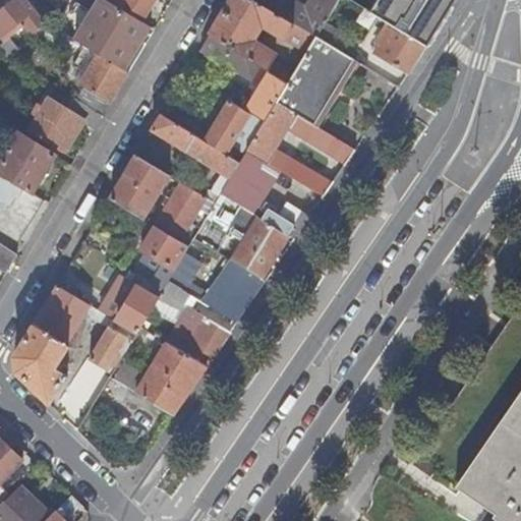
[(0,39),(27,15),(39,30),(45,22),(25,0),(15,0),(0,13),(0,39)]
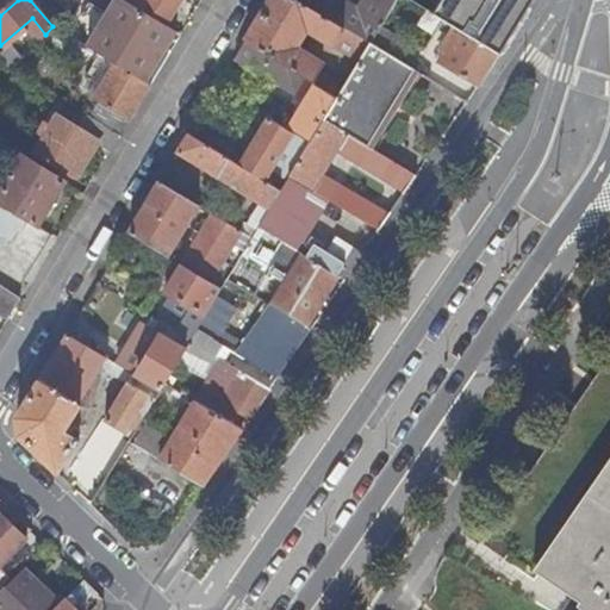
[(145,83),(176,32),(166,26),(128,2),(123,0),(117,0),(109,14),(91,5),(70,38),(109,61),(145,83)]
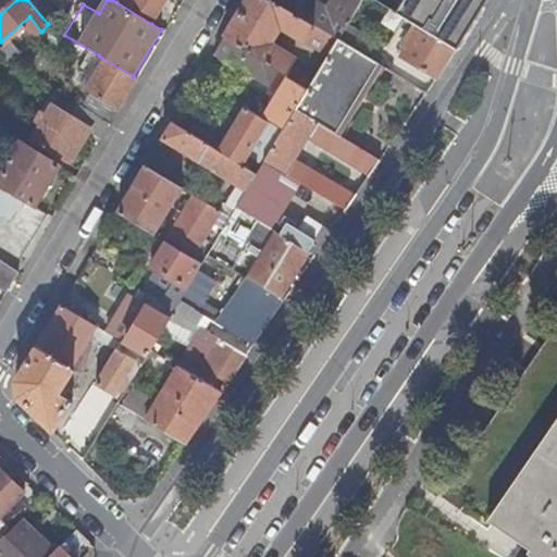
[(151,24),(161,7),(150,0),(118,0),(116,2),(151,24)]
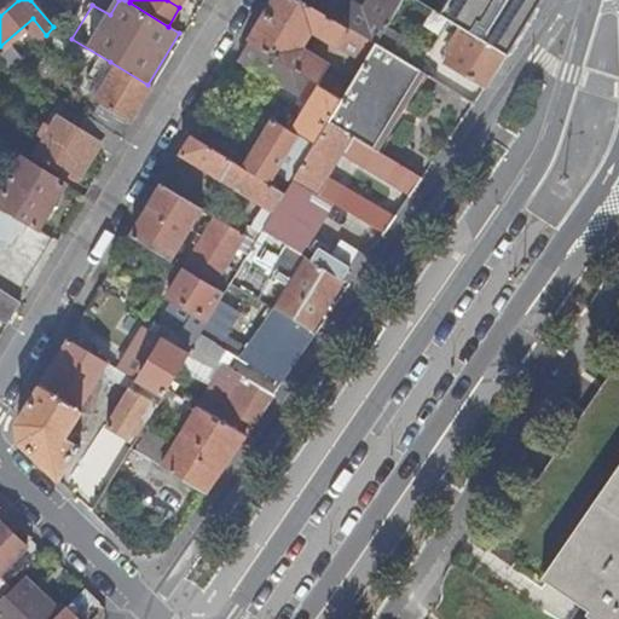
[(376,45),(319,11),(301,0),(276,0),(250,42),(310,80),(320,86),(343,99),(350,90),(323,74),(328,67),(301,51),(313,30),(365,63),(376,45)]
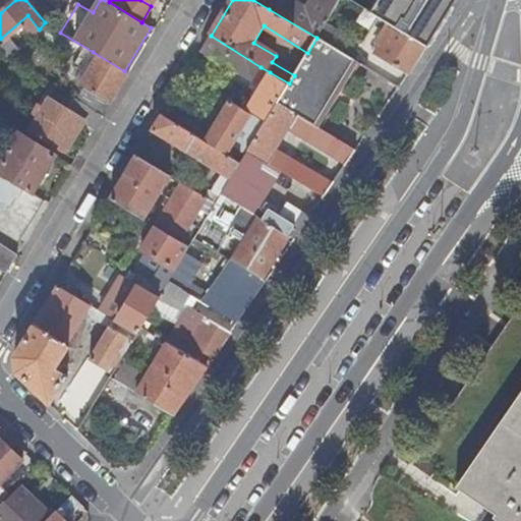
[(326,23),(340,0),(311,0),(306,8),(292,0),(274,0),(269,9),(316,38),(317,39),(326,23)]
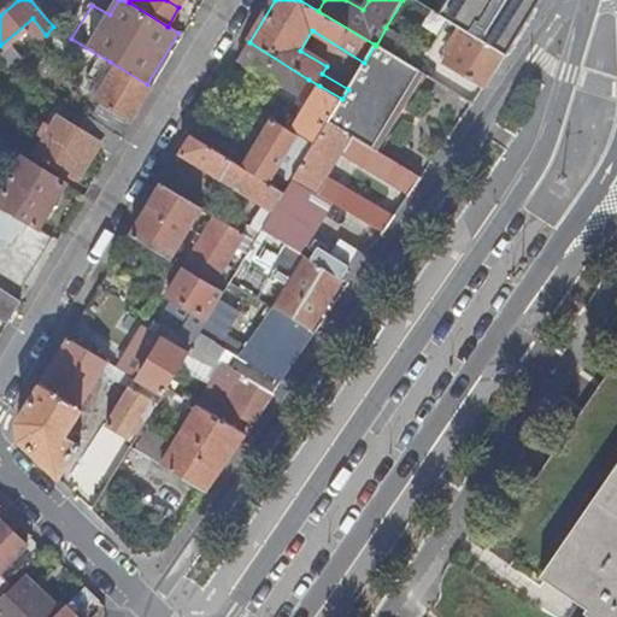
[(448,0),(441,13),(506,56),(536,9),(539,0),(448,0)]
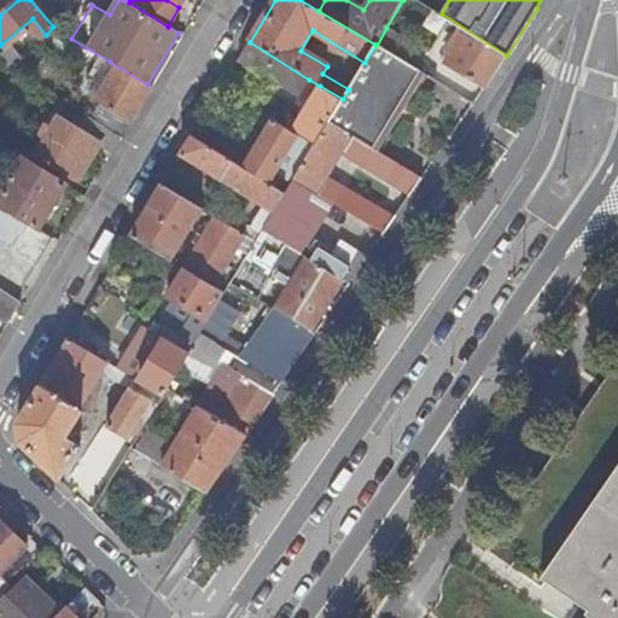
[(507,56),(466,30),(460,27),(455,35),(461,39),(445,63),(485,87),(507,56)]
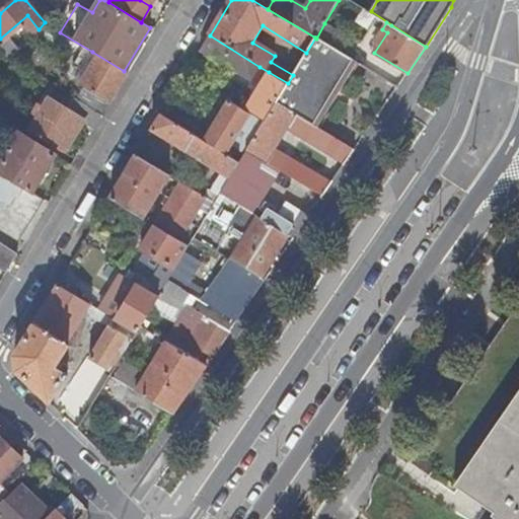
[(347,38),(324,23),(316,39),(338,52),(347,38)]
